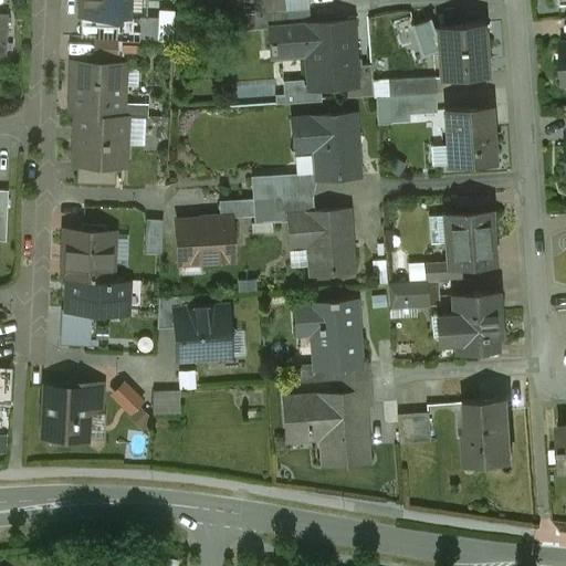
[(82,0),(81,16),(117,17),(116,39),(158,40),(159,17),(127,16),(127,0),(82,0)]
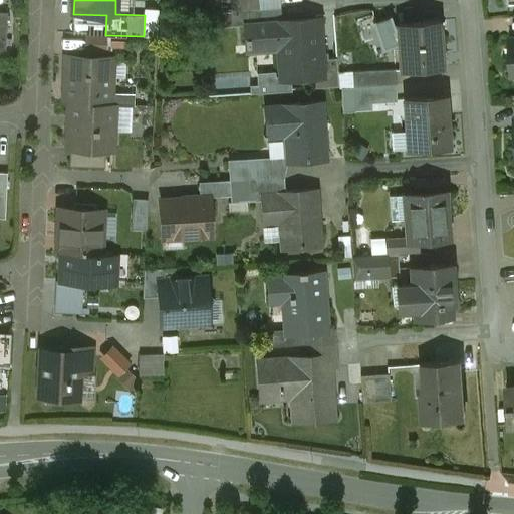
[(245,0),(246,9),(280,7),(279,0),(245,0)]
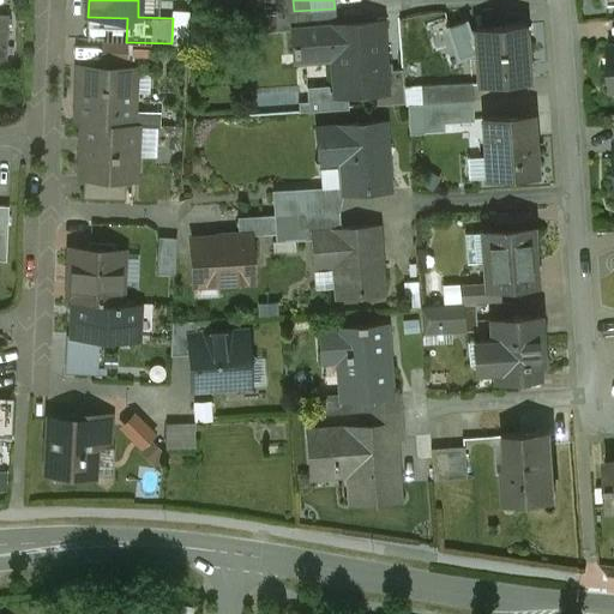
[(335,8),(294,11),(295,29),(336,25),(335,8)]
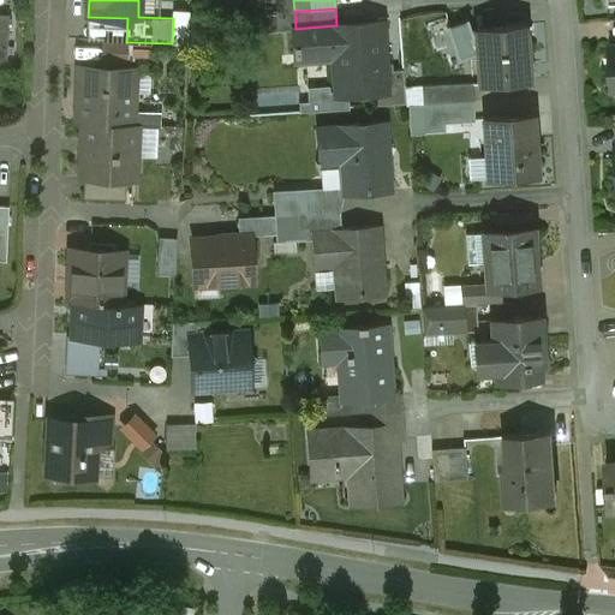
[(296,29),(294,29),(296,46),(294,46),(294,54),(297,54),(297,60),(334,58),(336,95),(386,91),(383,60),(381,60),(378,24),(381,24),(381,22),(336,25),(296,29)]
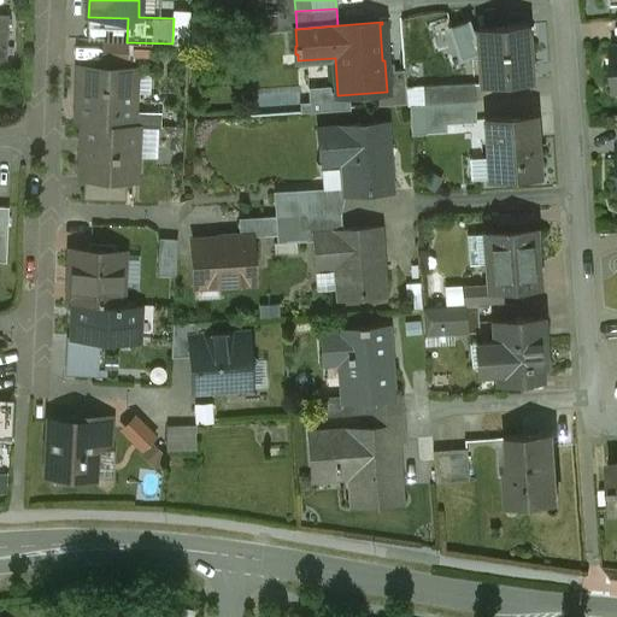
[(527,25),(476,29),(481,86),(530,81),(527,25)]
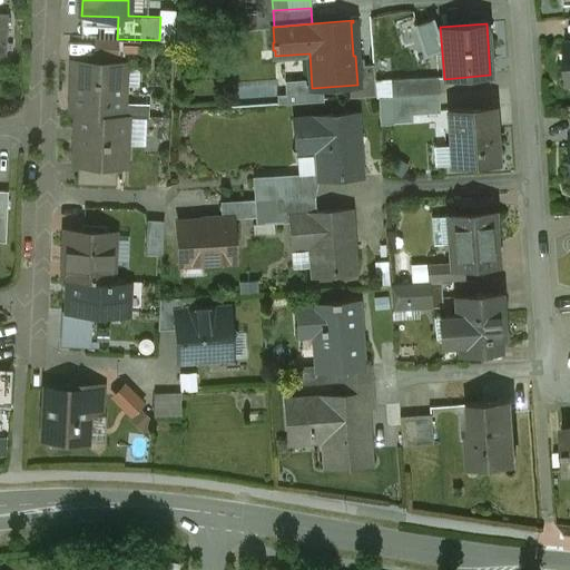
[(125,65),(74,62),(71,112),(78,112),(123,115),(123,97),(120,97),(121,66),(124,66),(125,65)]
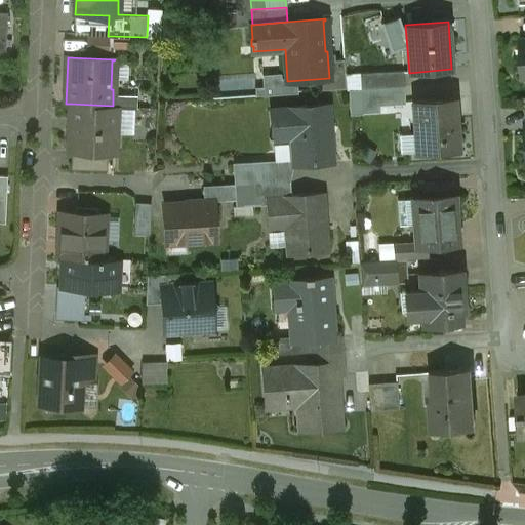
[(403,71),(360,73),(361,89),(404,87),(403,71)]
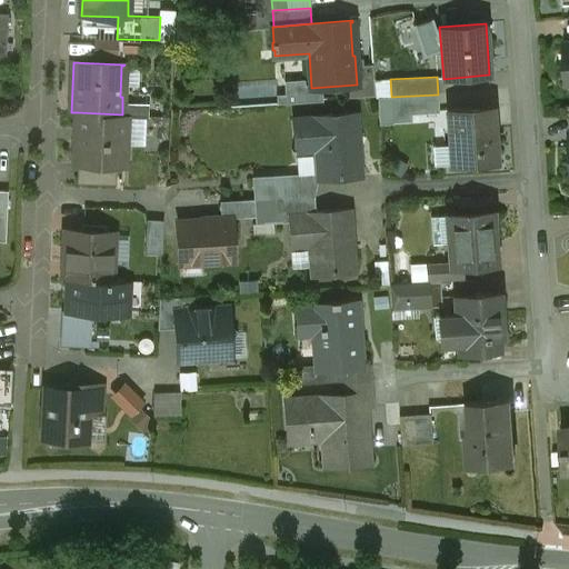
[(438,95),(391,97),(391,116),(392,122),(411,121),(411,115),(439,112),(438,95)]
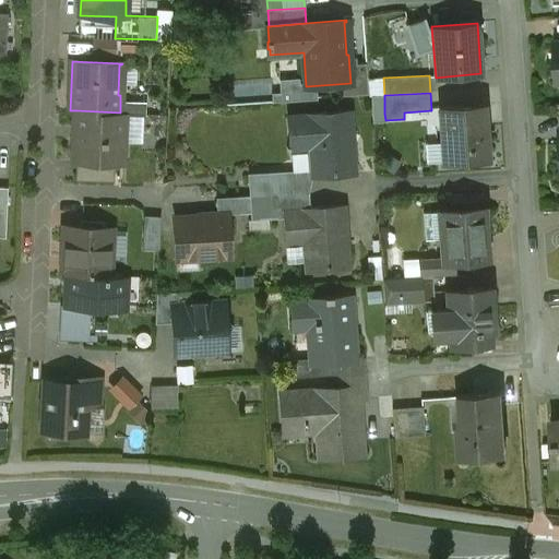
[(384,95),(371,96),(372,114),(384,114),(384,95)]
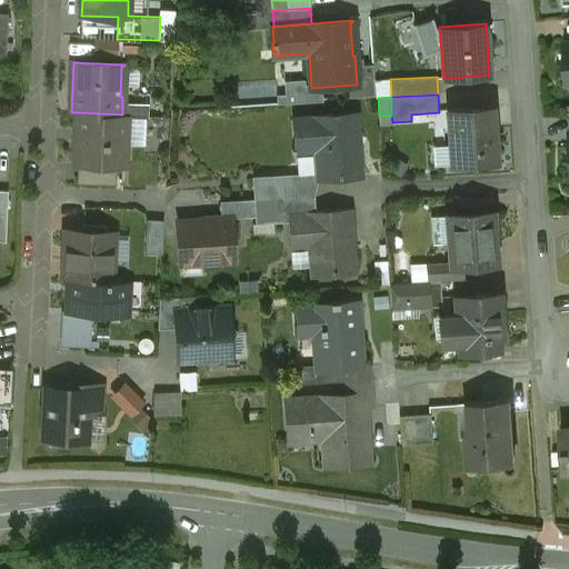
[(492,106),(447,109),(451,165),(496,162),(492,106)]
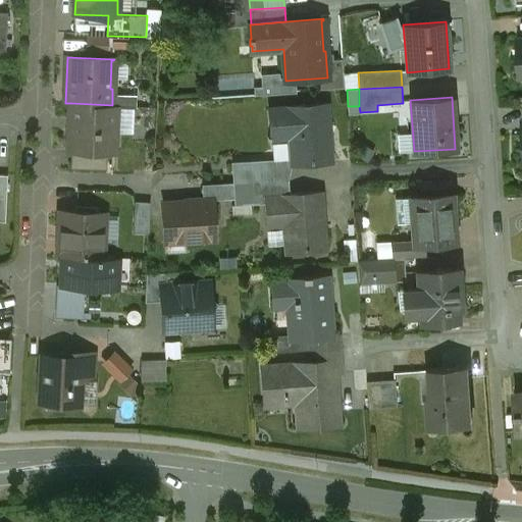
[(112,105),(71,103),(69,150),(71,151),(107,152),(114,152),(116,105),(112,105)]
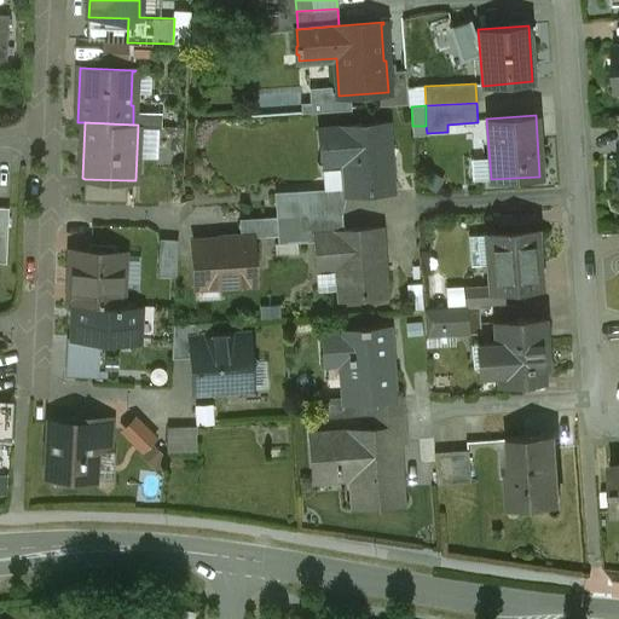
[(388,122),(318,128),(320,161),(317,161),(318,169),(323,169),(322,154),(343,152),(346,195),(393,192),(388,122)]
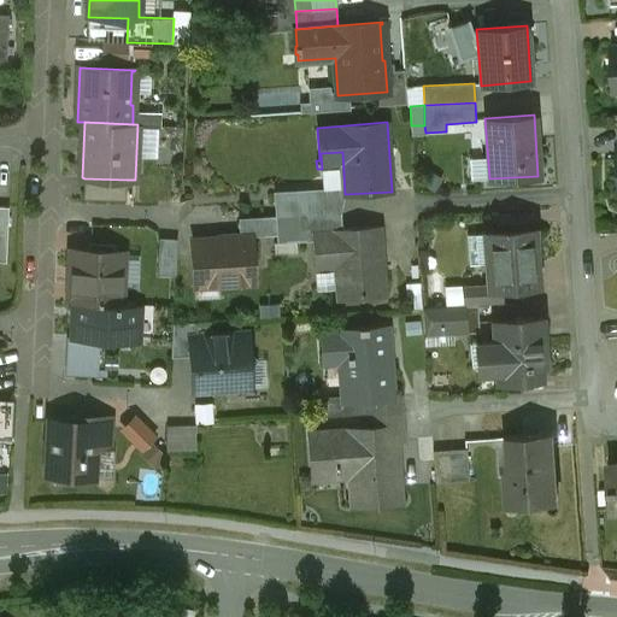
[(127,180),(84,178),(83,199),(125,201),(127,180)]
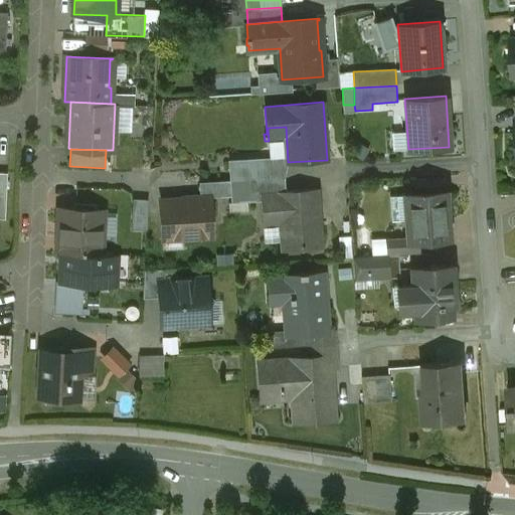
[(249,158),(228,160),(230,180),(250,179),(249,163),(249,158)]
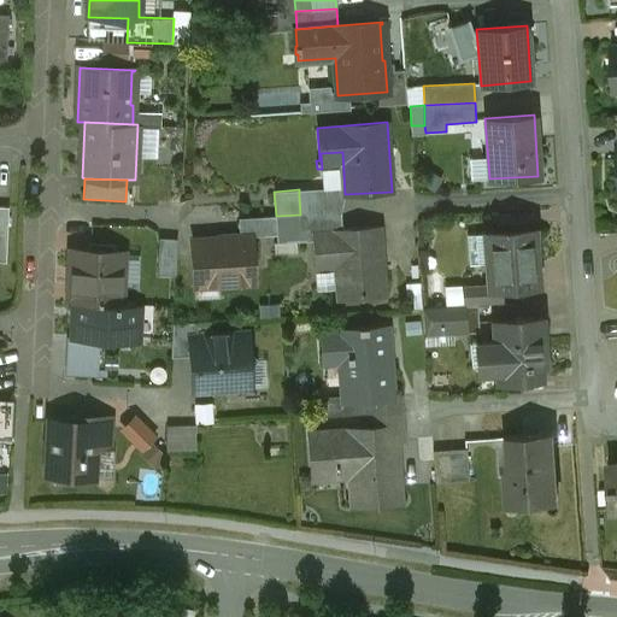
[(299,195),(300,215),(340,212),(339,193),(299,195)]
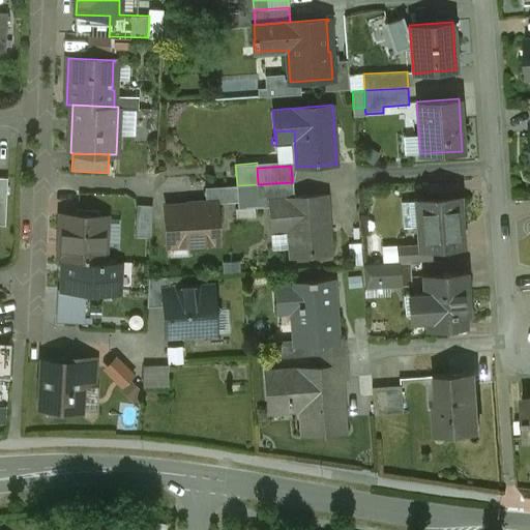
[(258,184),(237,185),(238,202),(238,207),(269,205),(269,199),(293,197),(292,182),(258,184)]
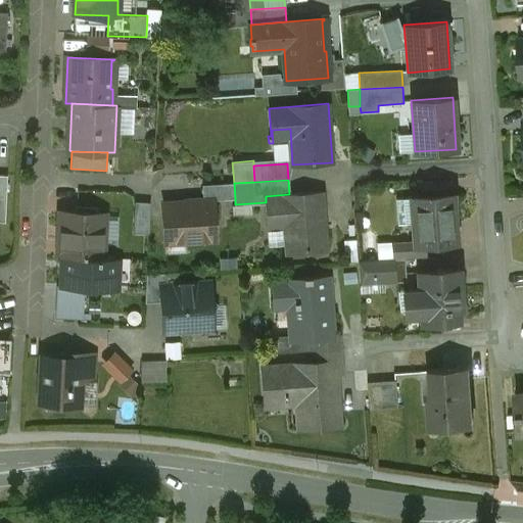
[(234,183),(223,184),(224,199),(235,199),(234,183)]
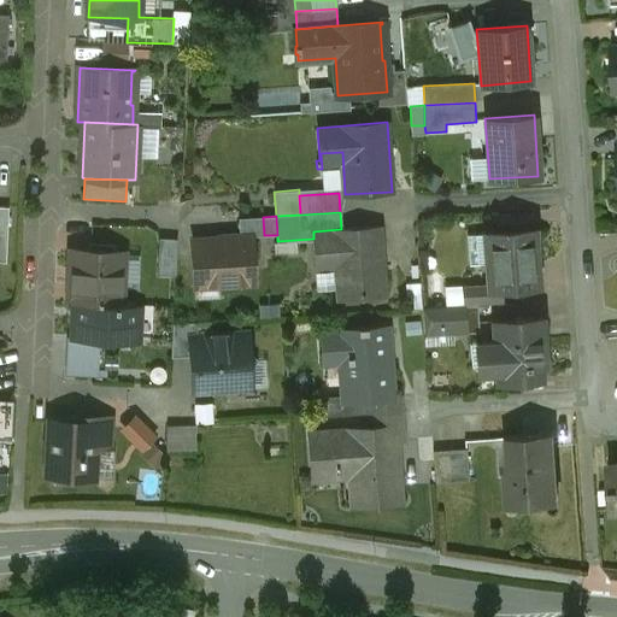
[(341,229),(313,231),(313,239),(315,258),(335,256),(339,299),(385,295),(380,225),(341,229)]
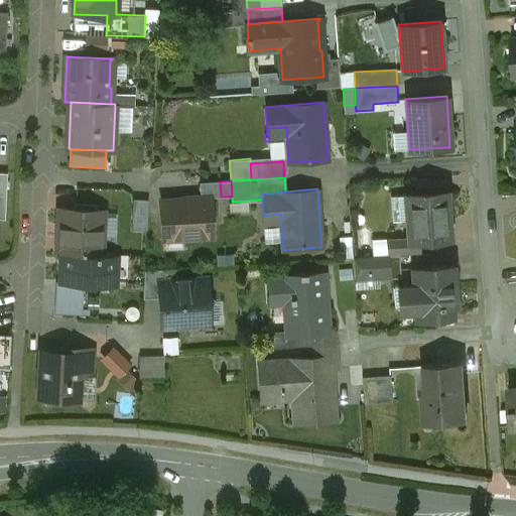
[(447,191),(405,195),(405,196),(405,197),(410,196),(412,214),(406,214),(406,220),(408,241),(450,238),(447,191)]
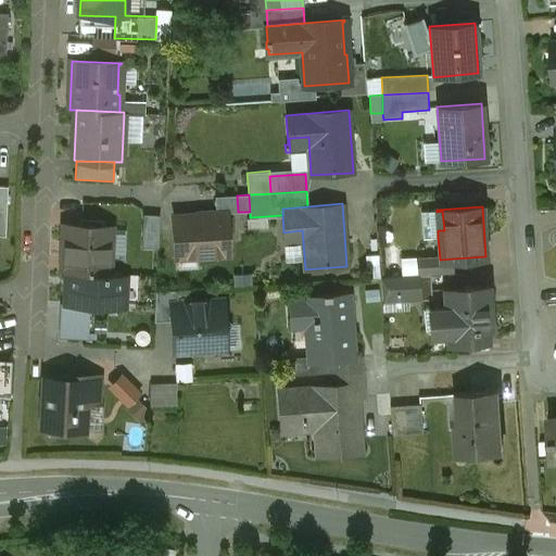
[(437,211),(421,212),(424,238),(438,237),(438,230),(444,230),(442,211),(437,212),(437,211)]
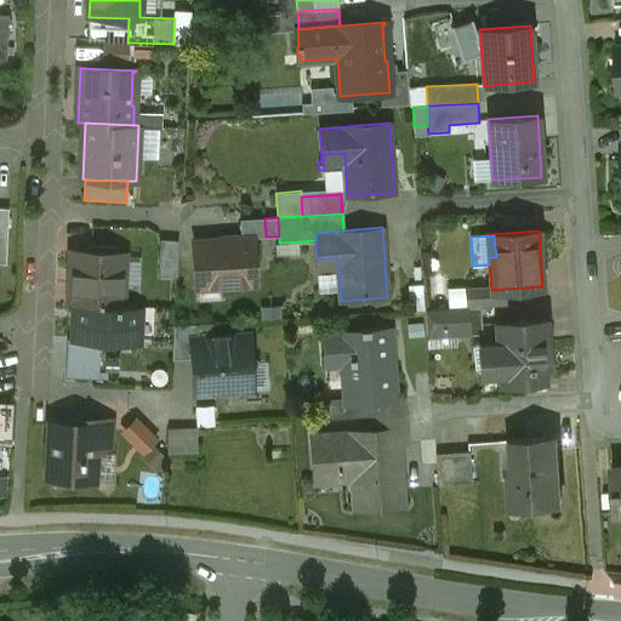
[(161,238),(160,273),(178,273),(178,238),(161,238)]
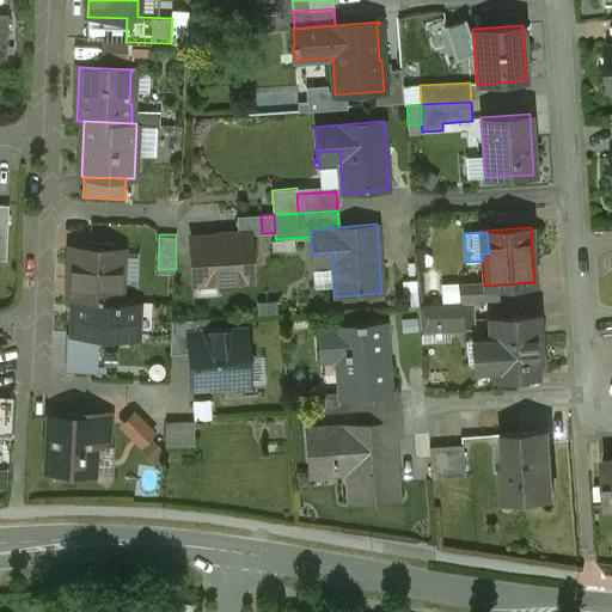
[(250,234),(190,238),(193,283),(252,280),(250,234)]
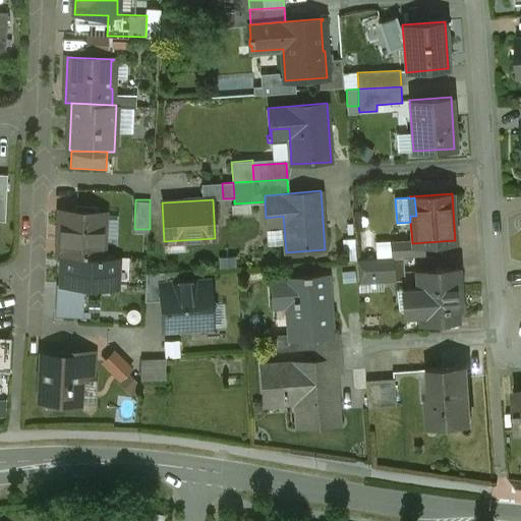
[(104,214),(61,212),(59,255),(63,255),(102,257),(104,214)]
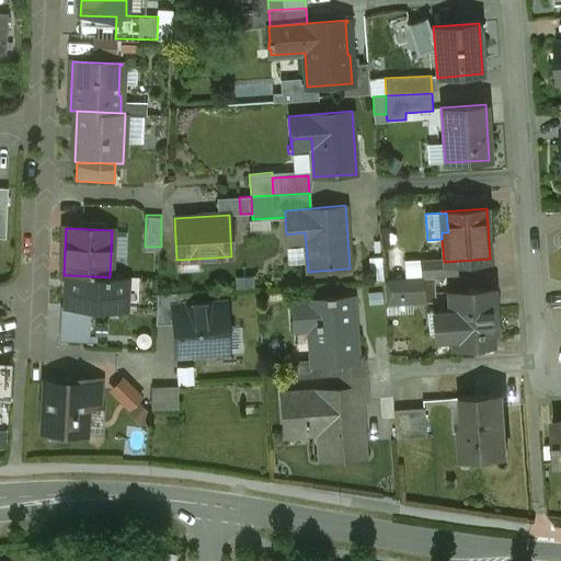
[(433,260),(382,263),(384,281),(428,277),(434,277),(433,260)]
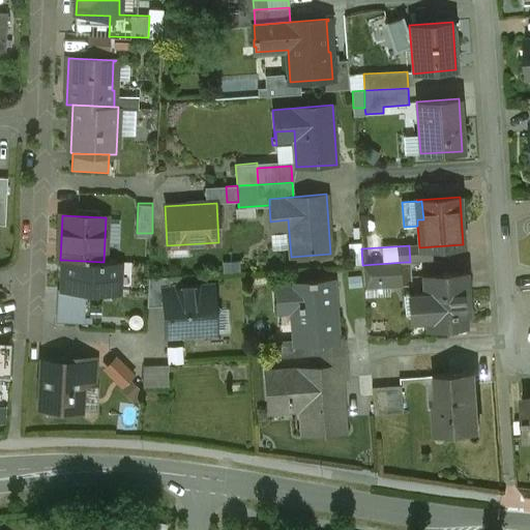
[(104,262),(64,260),(64,261),(66,261),(65,288),(63,288),(63,289),(117,292),(117,291),(115,290),(116,263),(118,264),(118,262),(104,262)]
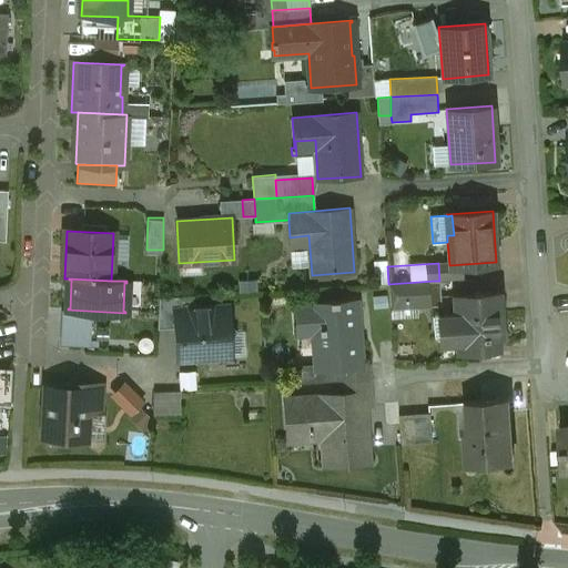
[(434,281),(388,284),(389,302),(435,300),(434,281)]
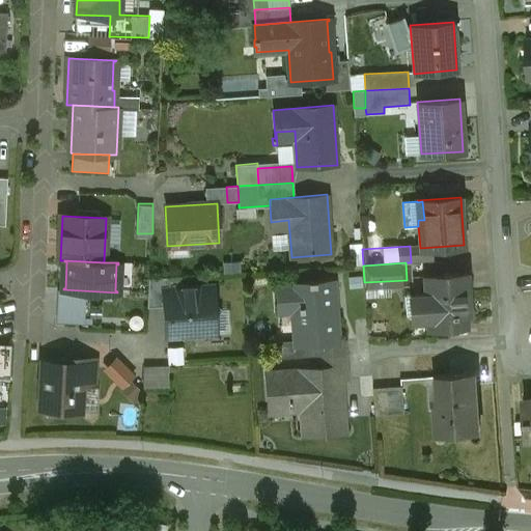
[(466,273),(424,276),(425,295),(410,296),(411,319),(427,318),(428,328),(470,325),(466,273)]
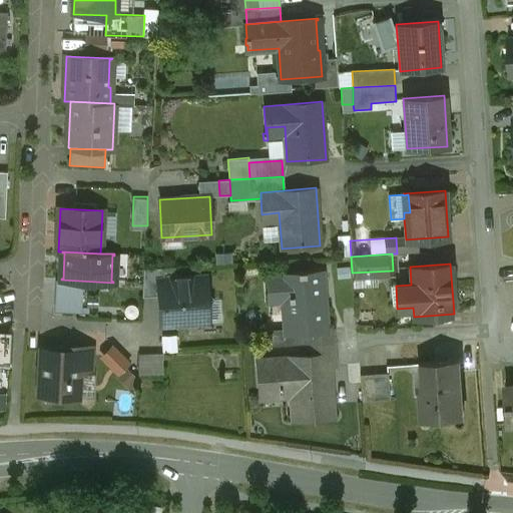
[(174,268),(143,269),(142,297),(159,296),(158,281),(175,279),(174,268)]
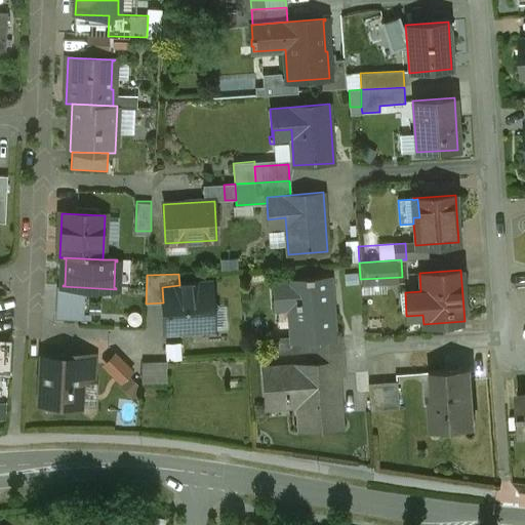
[(329,277),(307,278),(307,280),(287,281),(287,282),(274,283),(275,308),(293,307),(294,322),(290,322),(292,340),(309,339),(334,337),(334,336),(329,277)]
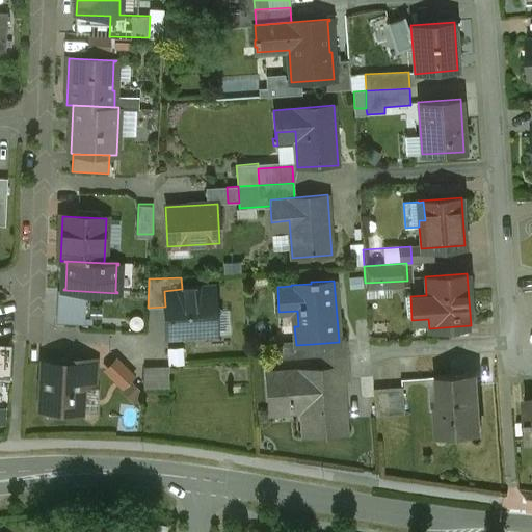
[(182,289),(164,291),(165,307),(167,337),(215,334),(214,319),(222,310),(213,302),(212,288),(182,289)]
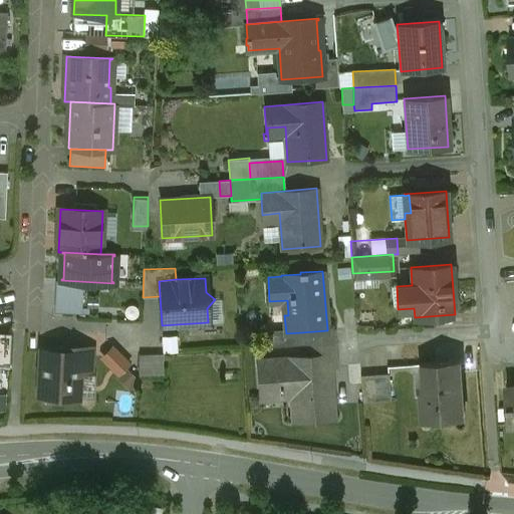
[(78,287),(54,286),(53,306),(77,307),(78,287)]
